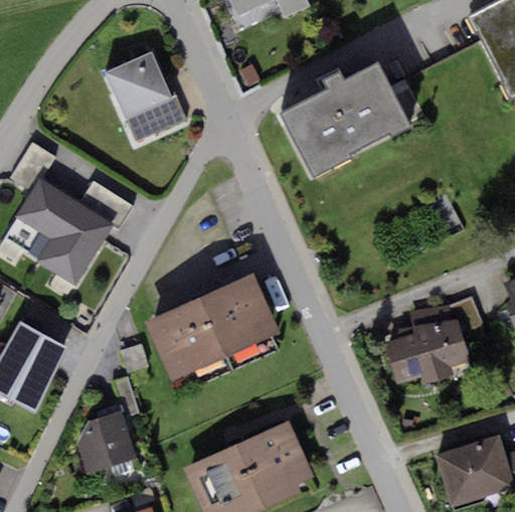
[(231,0),(237,13),(267,0),(277,0),(285,16),(311,4),(309,0),(231,0)]
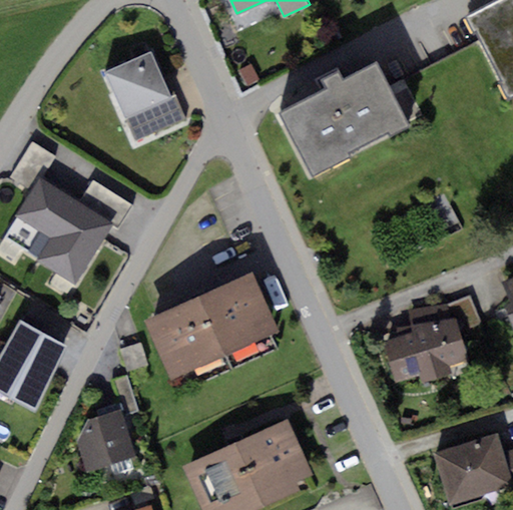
[(501,0),(469,17),(511,95),(512,94),(512,0),(501,0)]
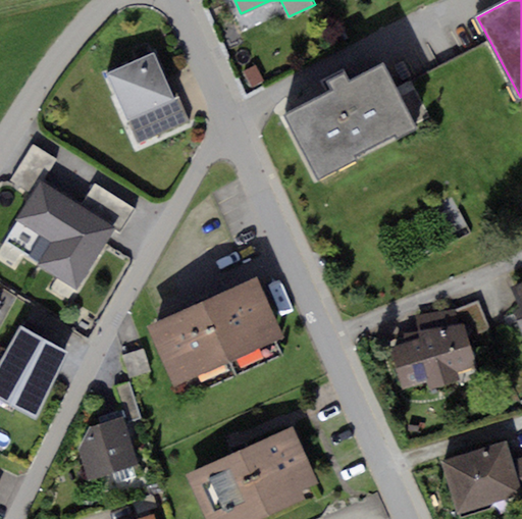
[(153,51),(108,71),(139,140),(184,119),(153,51)]
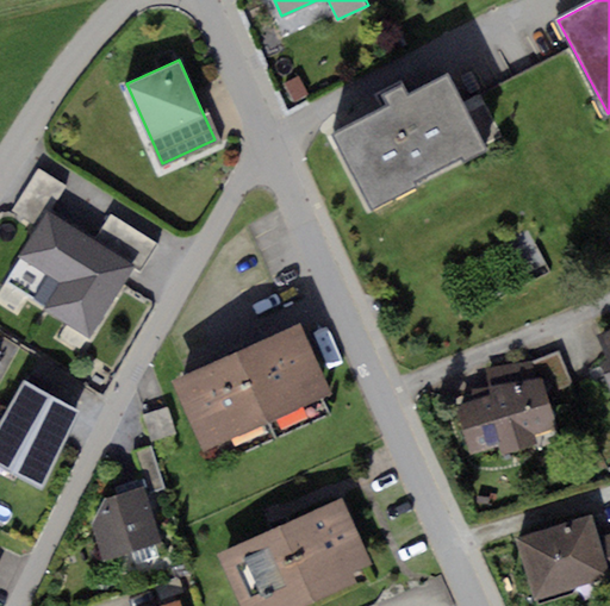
[(385,107),(331,133),(371,213),(416,191),(412,182),(461,158),(465,164),(487,152),(450,76),(412,95),(406,83),(380,97),(385,107)]
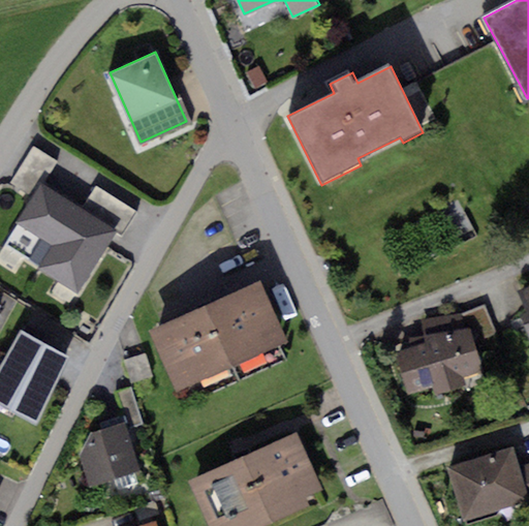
[(81,208),(41,184),(57,158),(33,145),(12,179),(36,193),(5,245),(83,291),(120,230),(123,233),(137,209),(95,184),(81,208)]
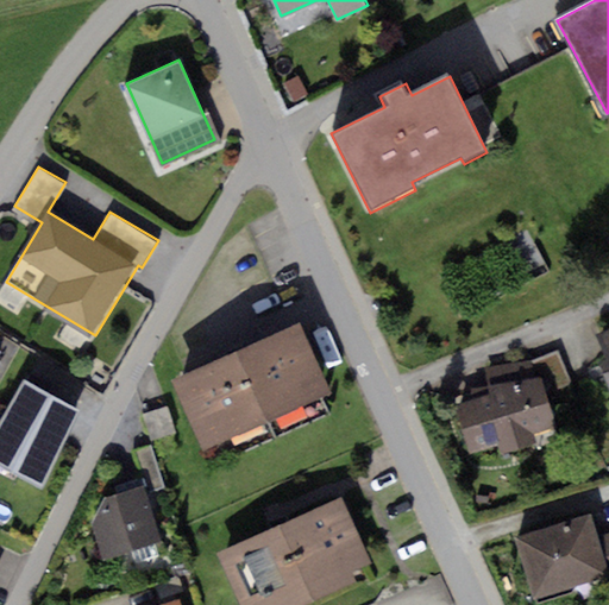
[(302,327),(175,383),(203,449),(331,395),(302,327)]
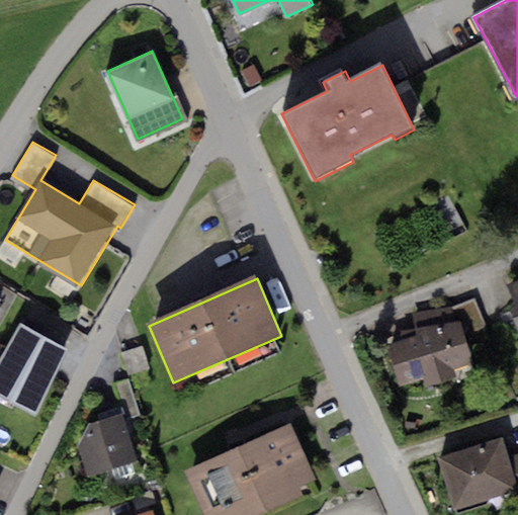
[(473,294),(451,305),(465,338),(488,327),(473,294)]
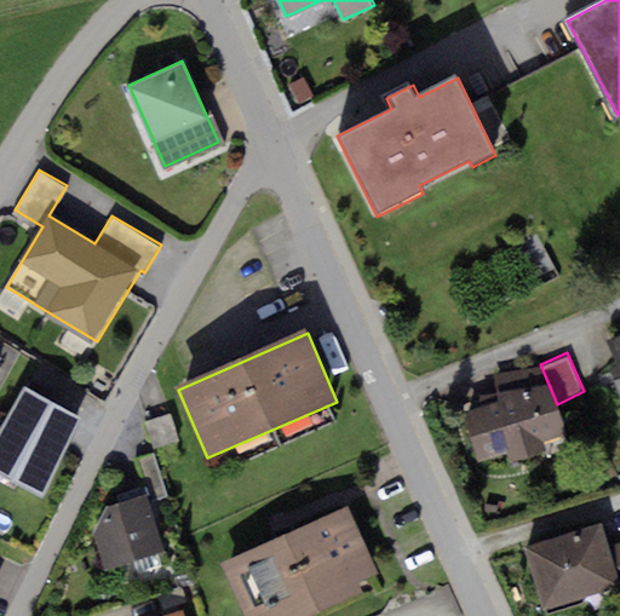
[(561,436),(543,381),(540,364),(495,372),(497,389),(481,391),(481,401),(463,407),(481,462),(561,436)]
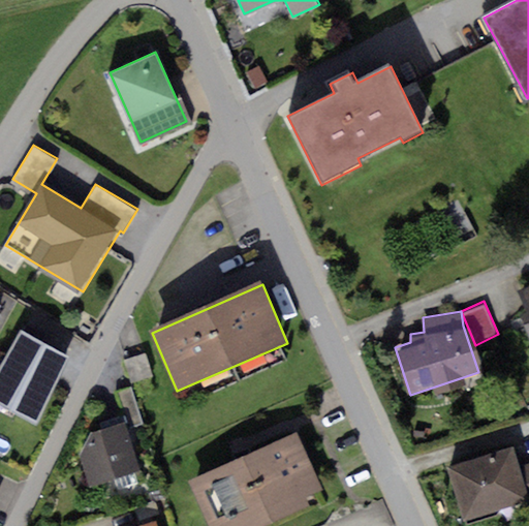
[(72,344),(22,320),(0,365),(0,387),(42,407),(72,344)]
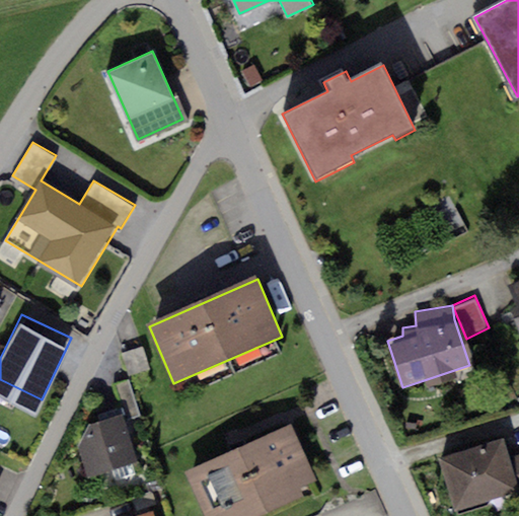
[(128,417),(142,412),(131,378),(116,383),(128,417)]
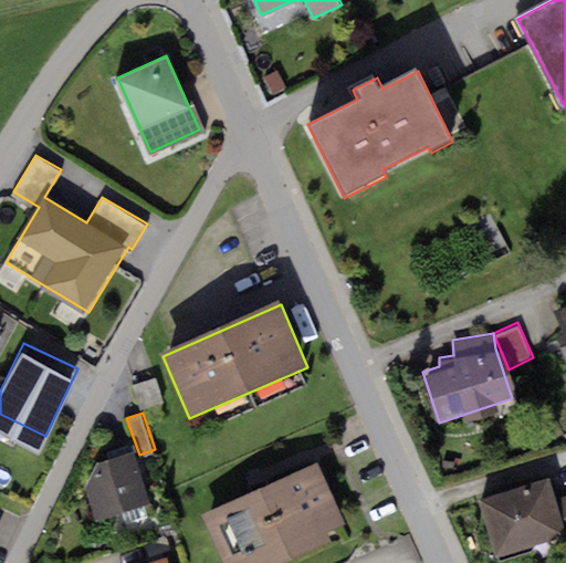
[(95,464),(87,486),(97,524),(152,510),(136,452),(95,464)]
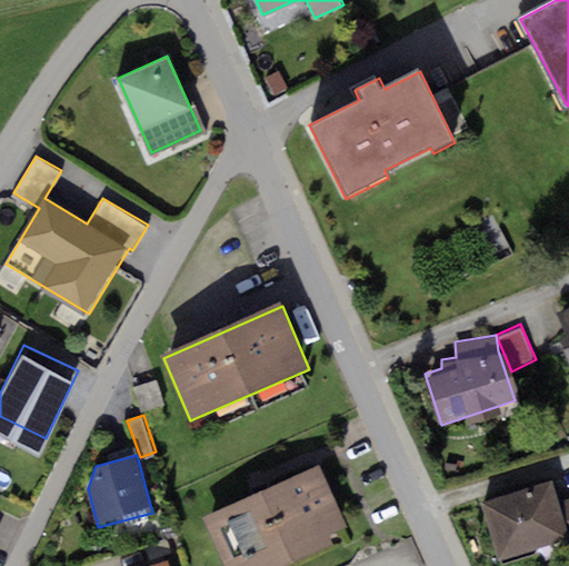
[(320,470),(203,522),(222,565),(290,565),(330,548),(327,539),(346,532),(320,470)]
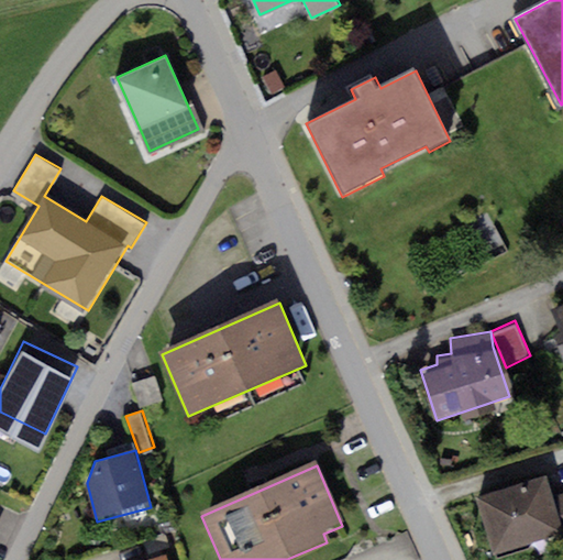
[(544,478),(479,498),(496,549),(562,527),(562,494),(551,498),(544,478)]
